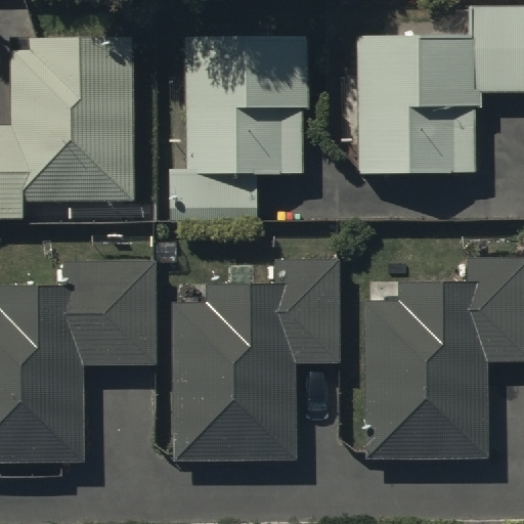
[(523,4),(472,5),(472,33),(354,33),(355,174),(478,173),(477,105),(485,105),(485,89),(523,88),(523,4)]
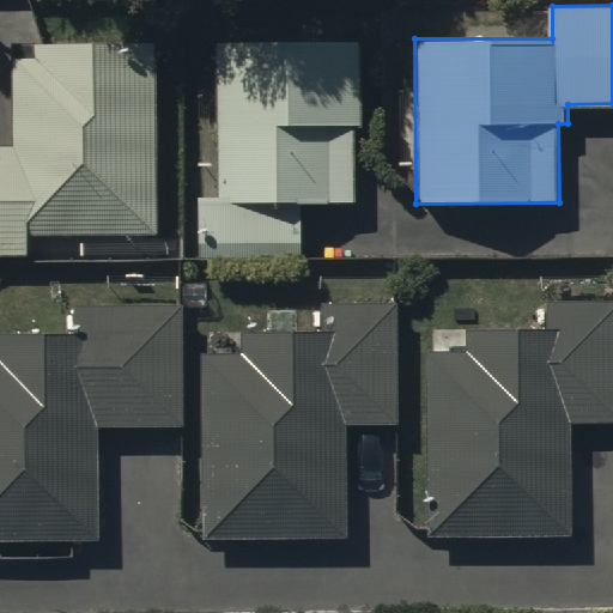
[(360,41),(217,42),(218,199),(199,199),(199,261),(304,261),(303,196),(354,195),(353,127),(362,127),(360,41)]
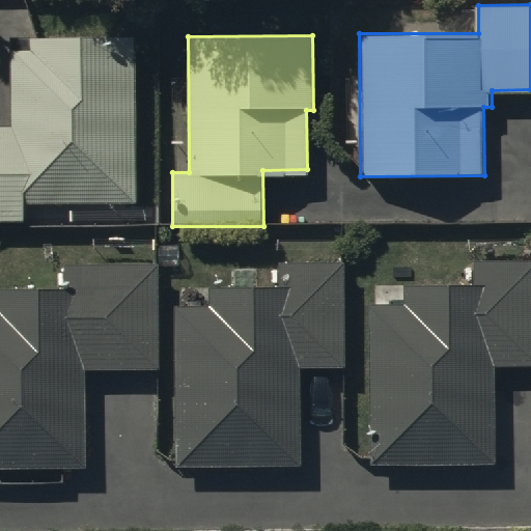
[(0,220),(29,220),(29,202),(139,199),(136,37),(31,40),(31,48),(12,48),(15,127),(0,127),(0,220)]
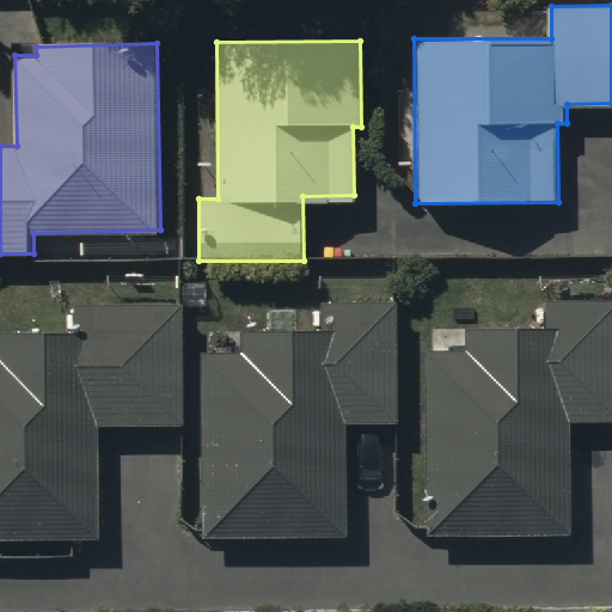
[(354,526),(353,420),(407,418),(403,299),(326,299),(326,326),(252,328),(251,350),(212,352),(213,527),(354,526)]
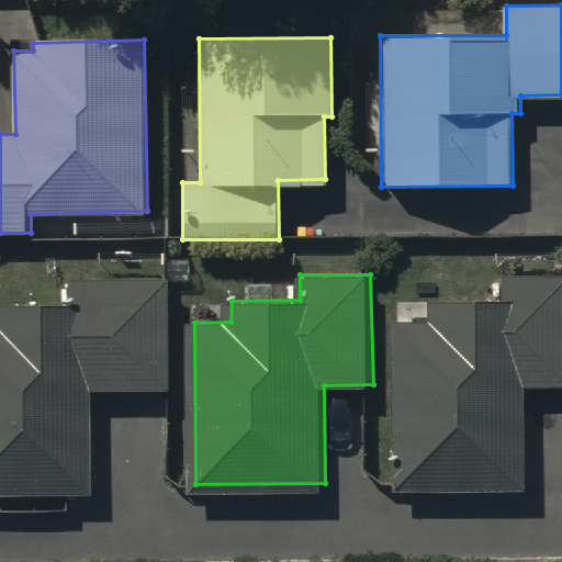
[(531,487),(531,389),(561,388),(561,279),(507,279),(507,304),(439,304),(438,326),(402,327),(403,489),(531,487)]
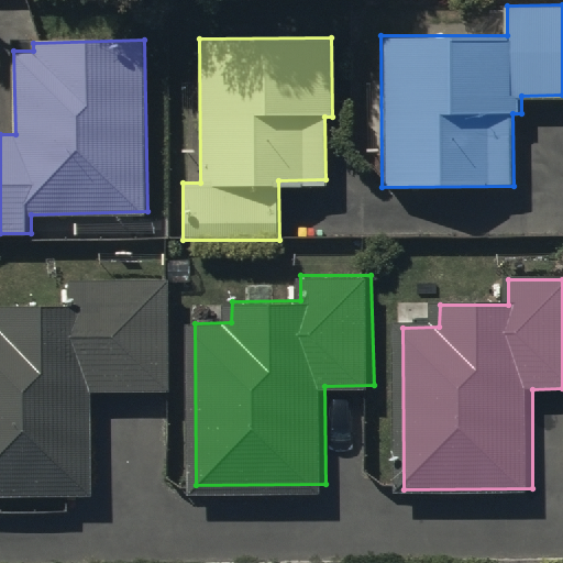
[(78,326),(0,326),(0,482),(94,482),(92,395),(163,395),(163,285),(78,286),(78,326)]
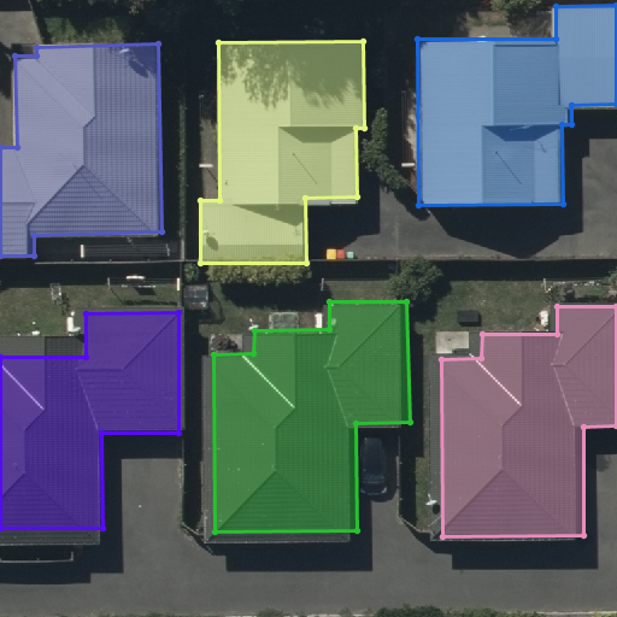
All buildings are outlined.
